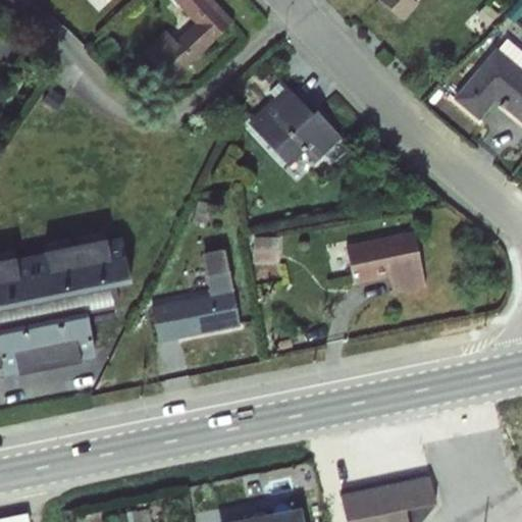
[(232,21),(213,0),(172,0),(172,1),(193,22),(175,41),(163,31),(142,52),(170,81),(232,21)]
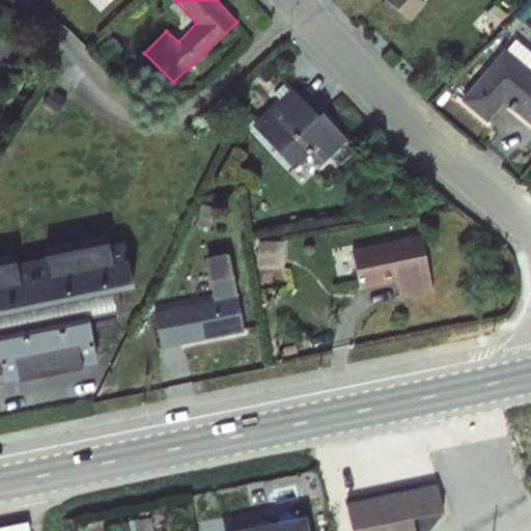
[(385,0),(409,22),(424,4),(420,0),(385,0)]
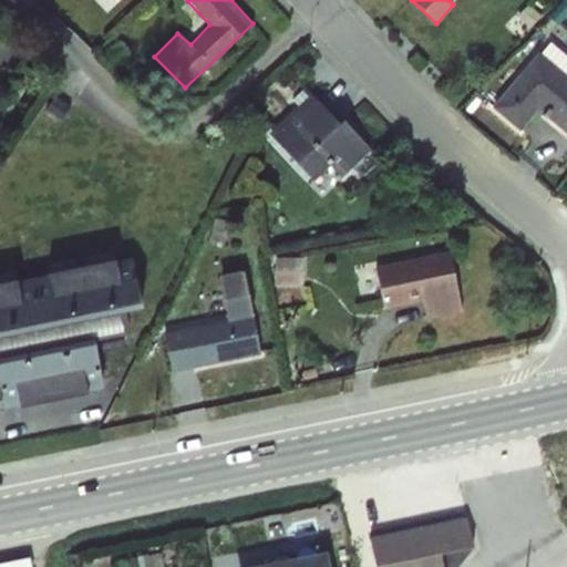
[(491,107),(519,131),(537,112),(566,134),(566,55),(549,40),(491,107)]
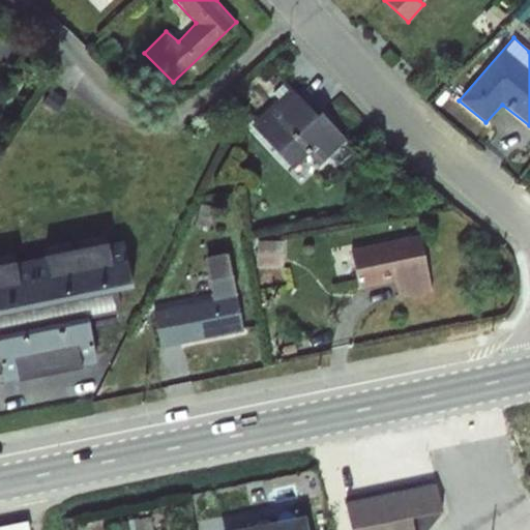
[(277,97),(251,124),(292,169),(307,155),(318,167),(328,157),(339,166),(355,149),(320,112),(316,115),(284,81),(272,92),(277,97)]
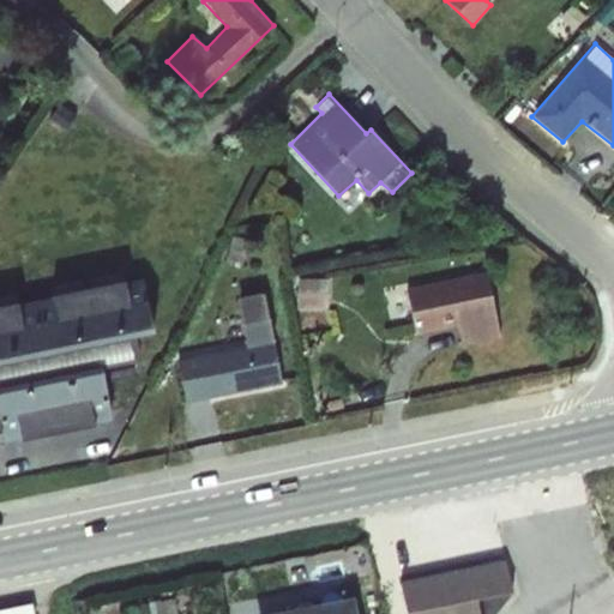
[(331,272),(300,275),(301,305),(333,304),(331,272)]
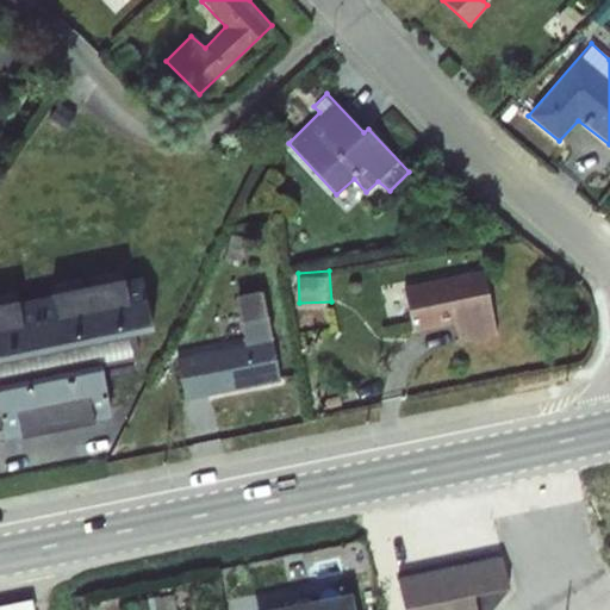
[(459,343),(496,336),(483,272),(406,287),(414,332),(454,324),(459,343)]
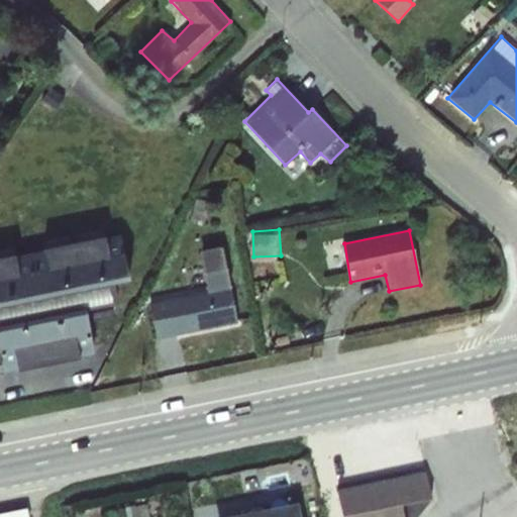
[(0,371),(91,357),(83,304),(116,299),(113,280),(129,277),(123,232),(0,250),(0,371)]
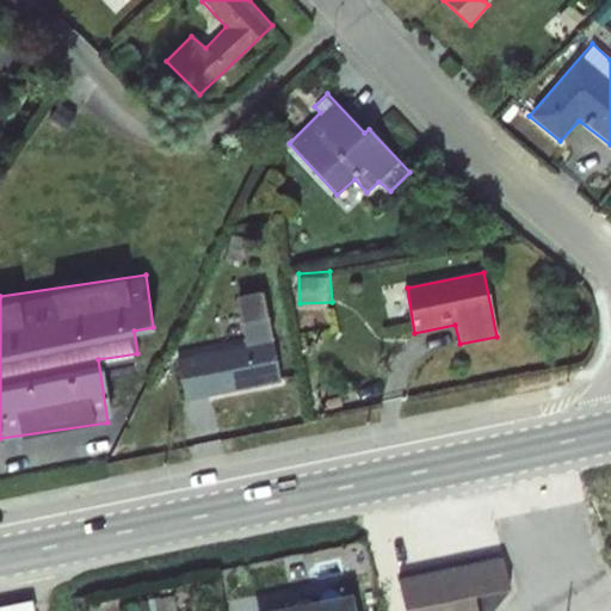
[(177,351),(187,399),(285,380),(266,285),(235,291),(245,338),(177,351)]
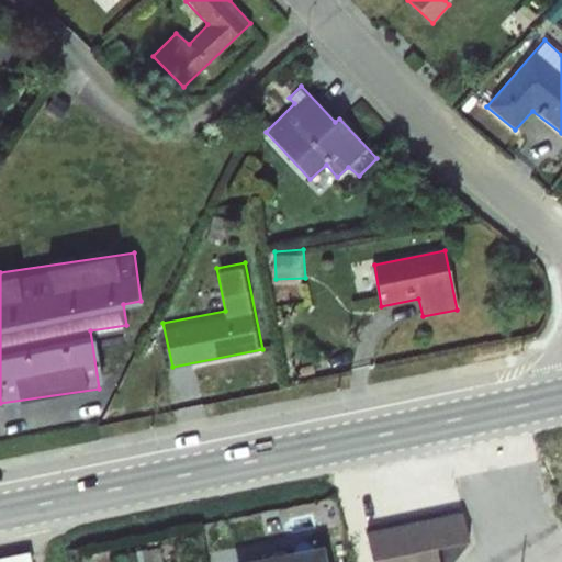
[(465,512),(368,525),(372,561),(442,561),(441,543),(470,539),(465,512)]
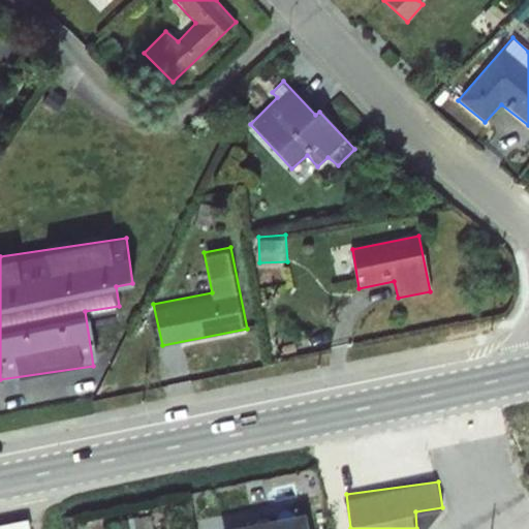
[(308,528),(305,512),(218,527),(218,528),(308,528)]
